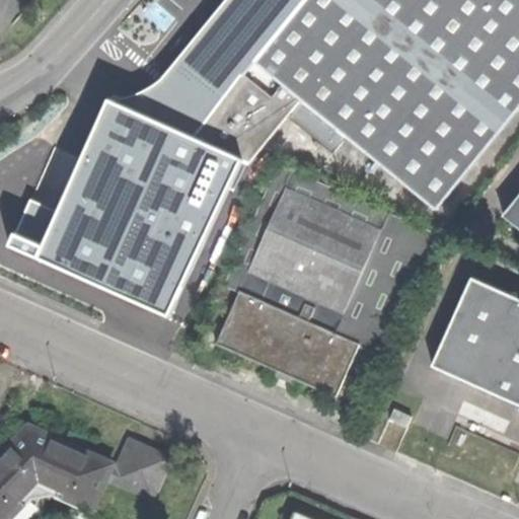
[(435,211),(518,105),(518,0),(224,0),(157,83),(106,99),(34,258),(167,318),(239,158),(250,163),(300,102),(435,211)]
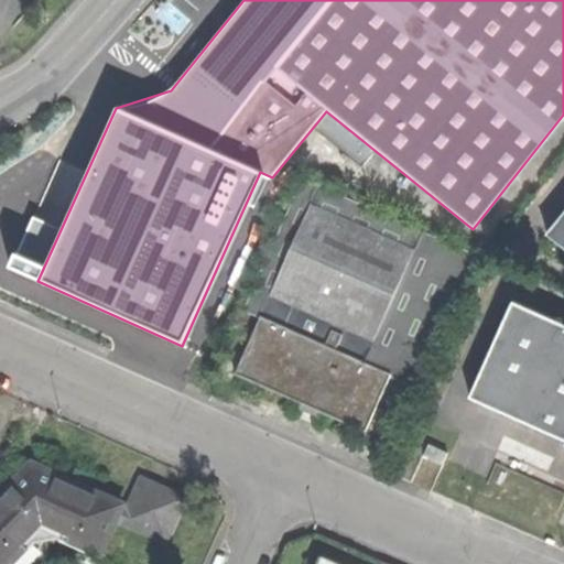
[(262,318),(237,377),(367,434),(393,375),(339,351),(349,328),(377,340),(404,278),(416,252),(312,206),(272,295),(336,323),(325,346),(262,318)]
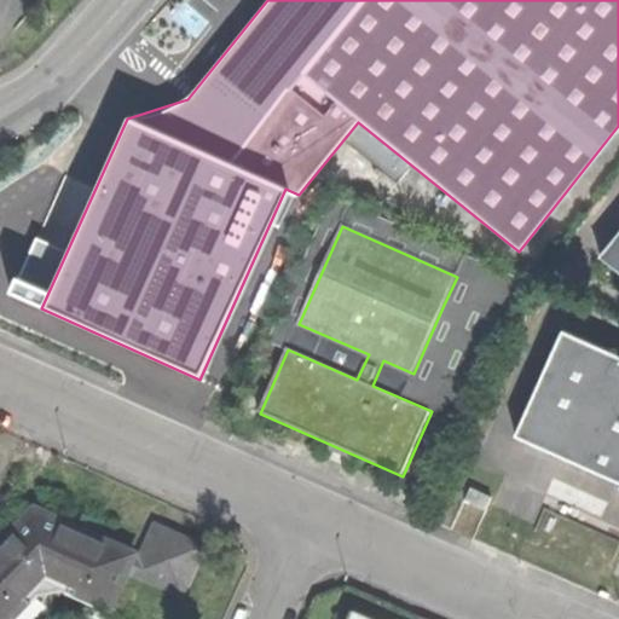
[(618,235),(602,256),(618,268),(618,235)]
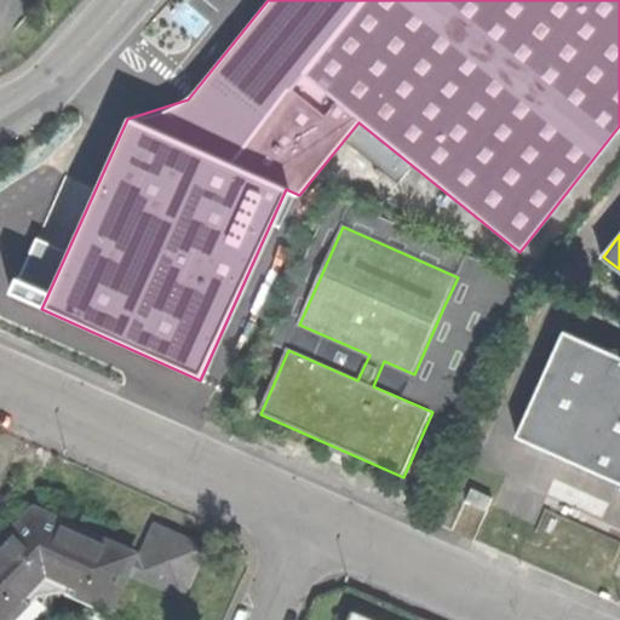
[(619,366),(568,344),(529,434),(619,472),(619,366)]
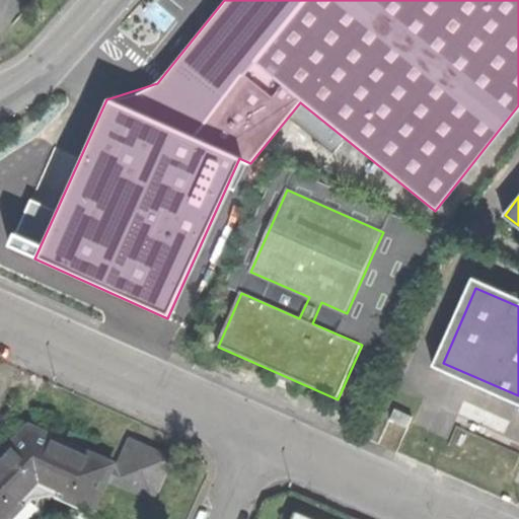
[(93,512),(106,484),(112,470),(114,467),(29,429),(0,458),(0,518),(10,518),(41,489),(93,512)]
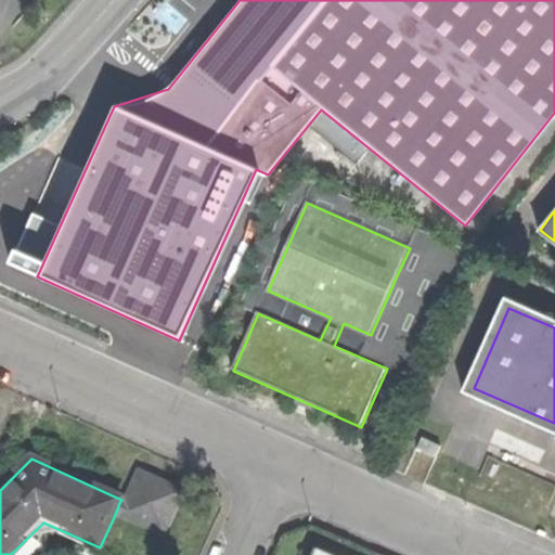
[(119,503),(114,517),(164,539),(182,494),(137,475),(124,505),(119,503)]
